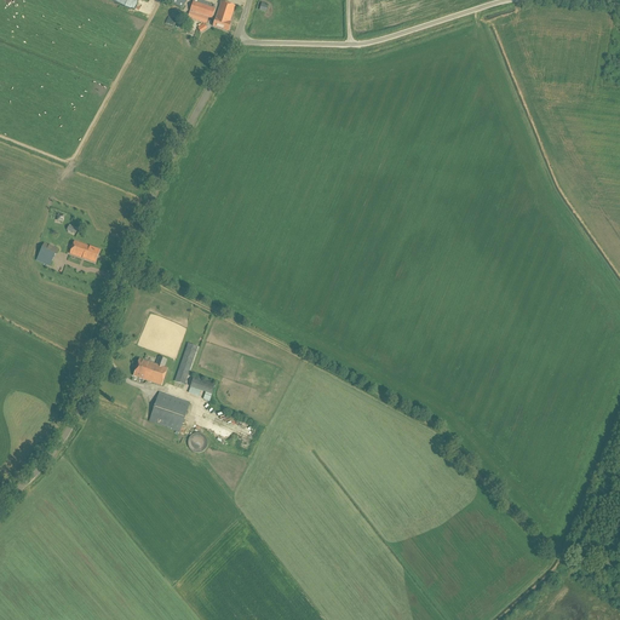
[(230,22),(235,6),(222,1),(213,27),(228,32),(231,22),(230,22)]
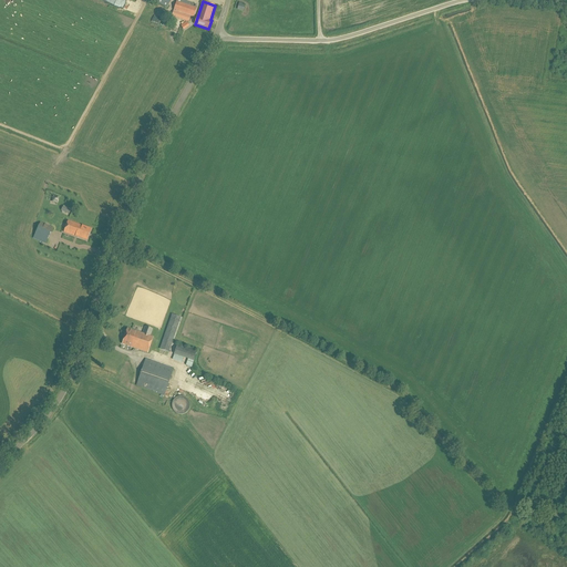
[(176,2),(172,17),(188,22),(191,17),(194,18),(197,9),(176,2)]
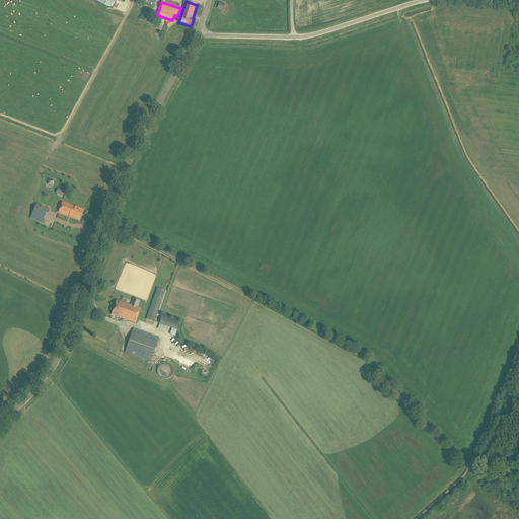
[(73,218),(79,220),(83,210),(75,207),(62,202),(58,213),(73,218)]
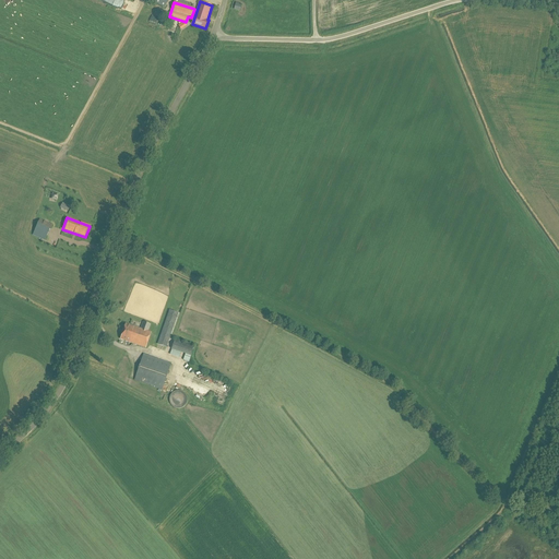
[(33,235),(45,240),(51,225),(39,221),(33,235)]
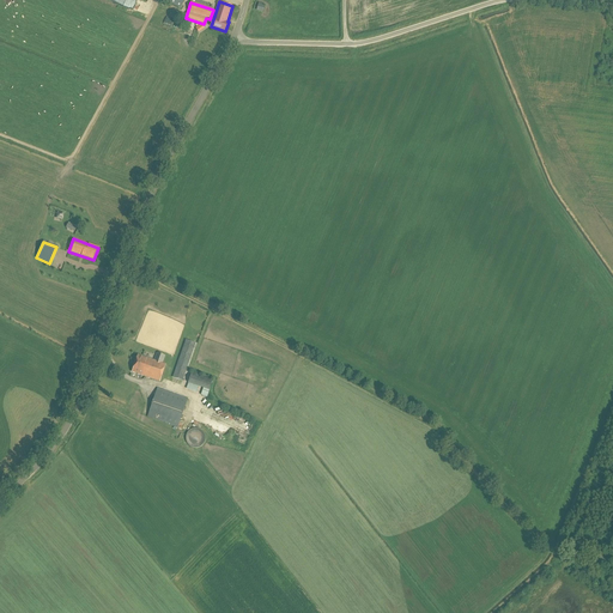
[(174,377),(182,381),(195,344),(186,340),(174,377)]
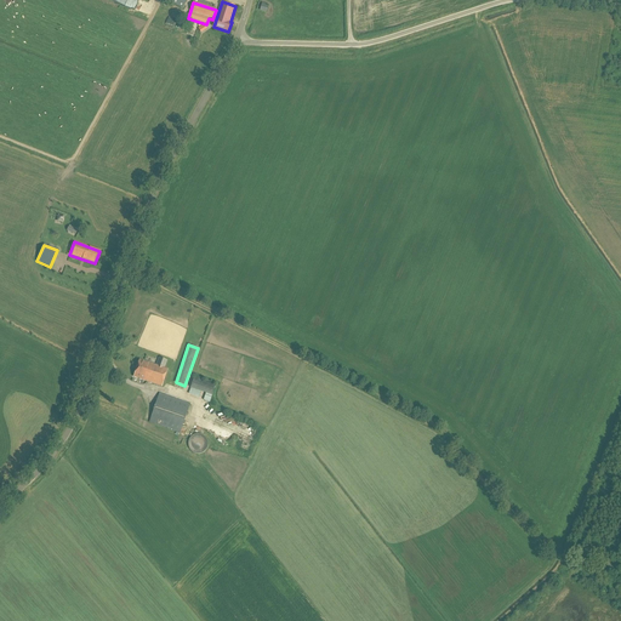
[(134,377),(161,387),(167,370),(164,369),(167,360),(159,358),(157,365),(140,360),(134,377)]
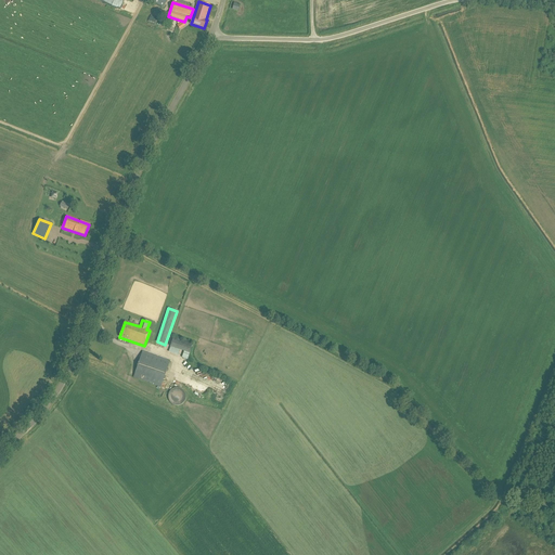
[(183,352),(189,353),(192,347),(193,345),(173,337),(172,339),(170,347),(183,352)]
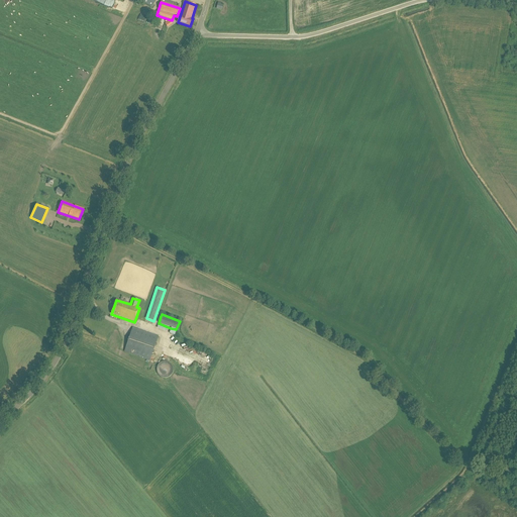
[(124,351),(149,360),(159,336),(132,328),(124,351)]
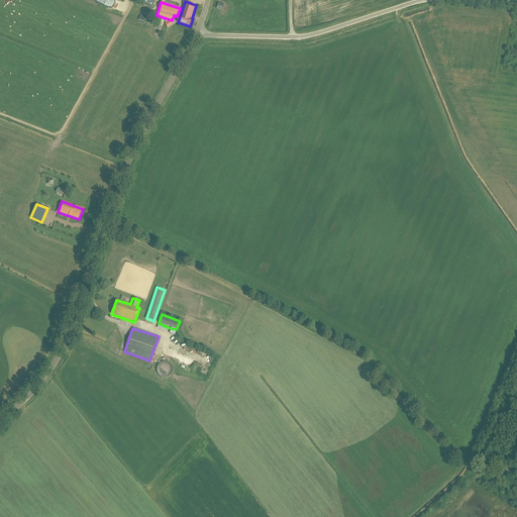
[(157,369),(157,370),(157,371),(157,372),(158,373),(158,374),(159,375),(159,376),(160,376),(160,377),(161,377),(162,378),(163,378),(164,378),(165,378),(166,378),(167,378),(168,378),(169,378),(170,377),(171,376),(172,375),(173,374),(173,373),(173,372),(174,371),(174,370),(174,369),(173,369),(173,368),(173,367),(172,366),(172,365),(171,364),(170,363),(169,363),(168,362),(167,362),(166,362),(165,362),(164,362),(163,362),(162,362),(162,363),(161,363),(160,364),(159,364),(159,365),(158,366),(158,367),(157,368),(157,369)]
